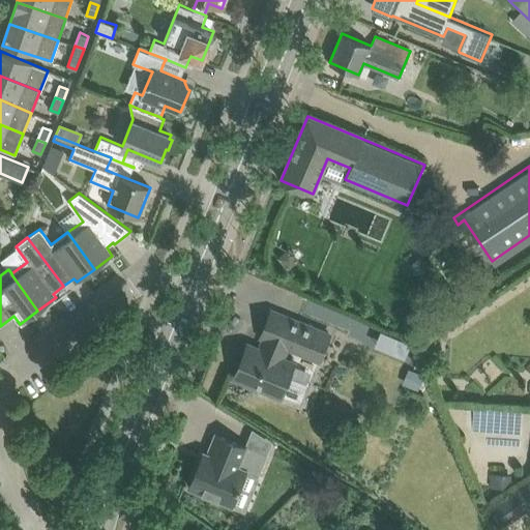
[(248,344),(234,378),(281,396),(294,362),(283,358),(287,348),(319,360),(329,333),(272,310),(261,337),(264,339),(260,349),(248,344)]
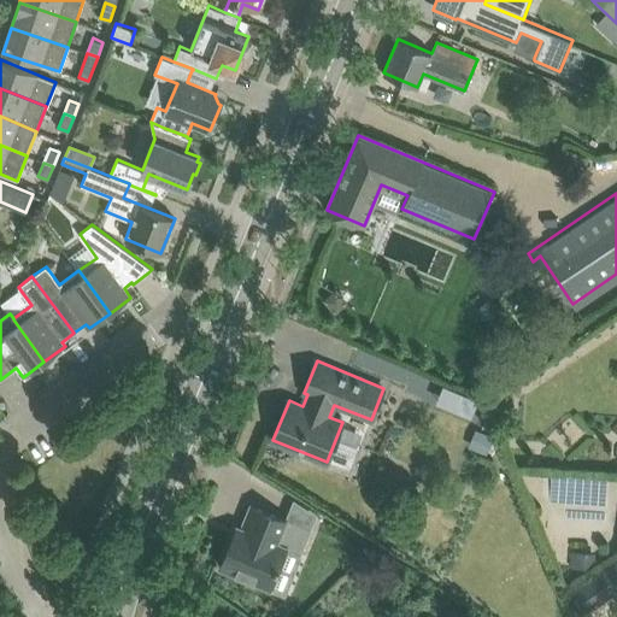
[(570,499),(586,500),(588,475),(542,471),(541,497),(557,498),(558,488),(571,489),(570,499)]
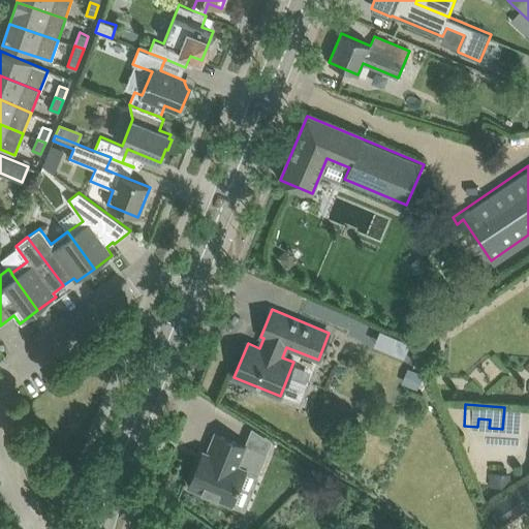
[(204,452),(189,487),(197,490),(231,504),(246,470),(258,475),(261,466),(268,453),(245,444),(244,445),(215,433),(207,453),(204,452)]
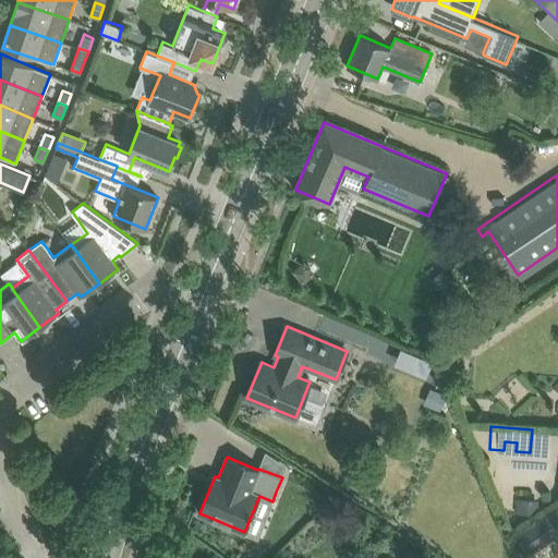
[(557,505),(511,535),(525,556),(557,534),(557,505)]
